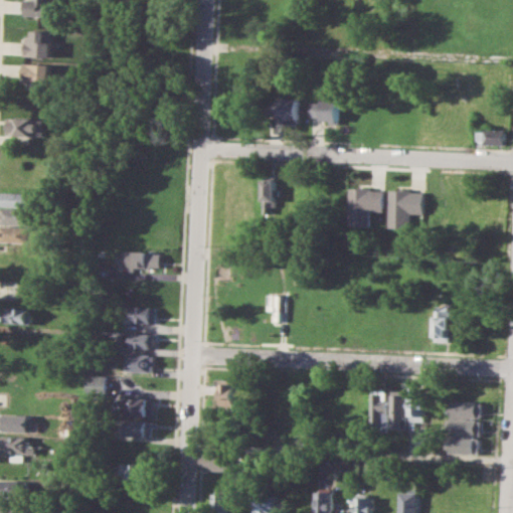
[(33,0),(53,0),(53,17),(25,16),(25,0),(33,1),(33,0)]
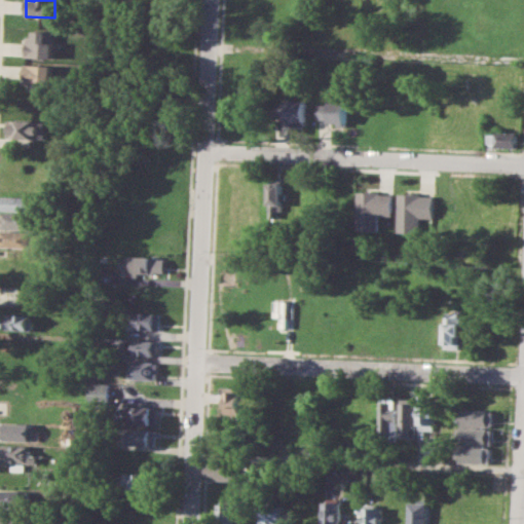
[(26,37),(31,38),(31,32),(53,33),(52,60),(25,58),(26,37)]
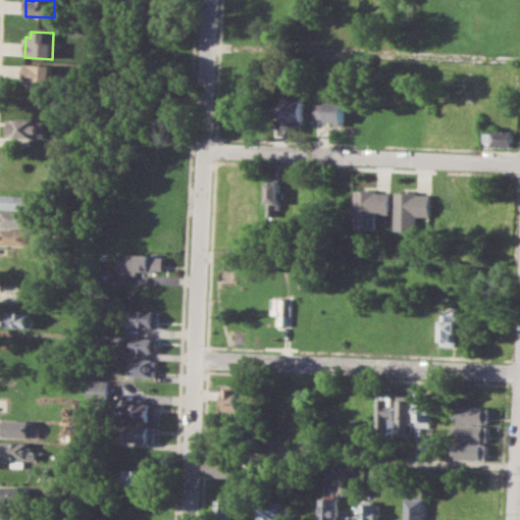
[(23,65),(54,66),(53,93),(27,92),(27,85),(22,85),(23,65)]
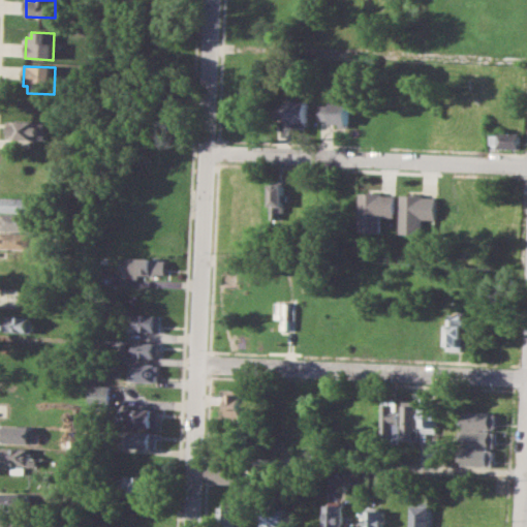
[(277,104),(288,104),(288,101),(307,102),(306,125),(288,124),(288,120),(277,119),(277,104)]
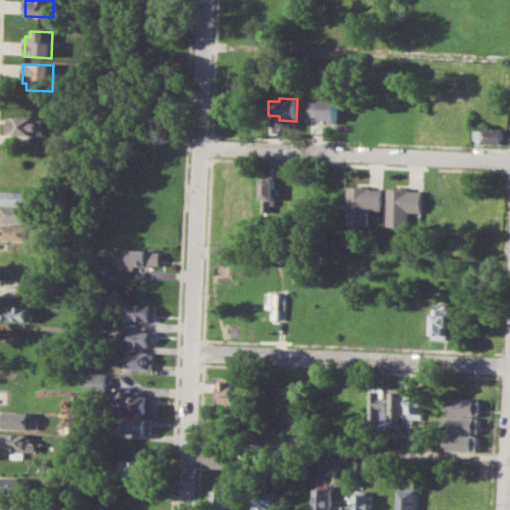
[(309,104),(321,104),(321,101),(336,101),(336,124),(327,124),(327,121),(320,121),(320,116),(308,116),(309,104)]
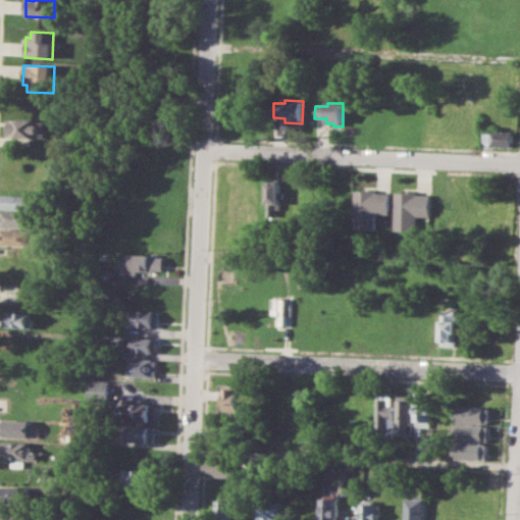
[(5,119),(43,121),(43,139),(4,138),(5,119)]
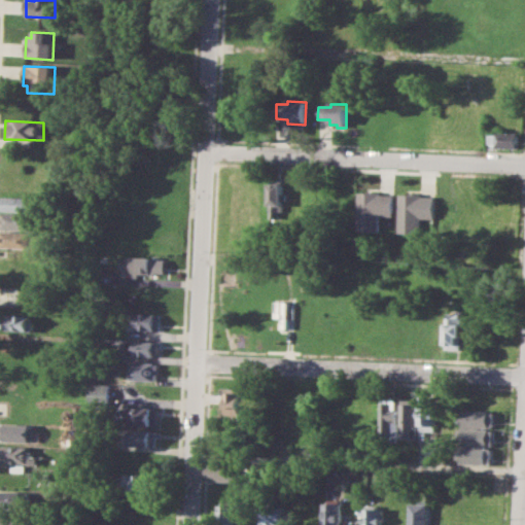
[(486,132),(519,133),(518,149),(486,148),(486,132)]
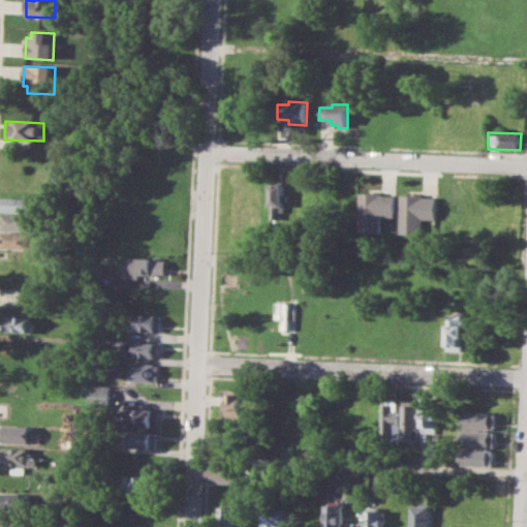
[(271,185),(285,186),(283,221),(270,220),(271,185)]
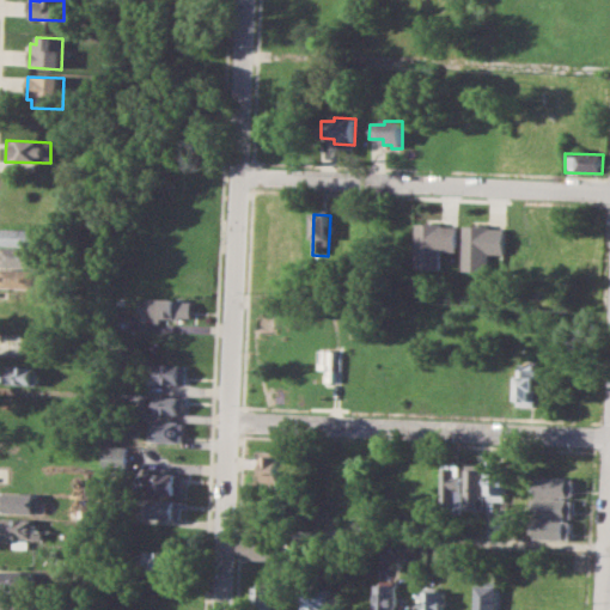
[(412,269),(414,224),(439,225),(439,229),(455,230),(453,252),(438,251),(437,270),(412,269)]
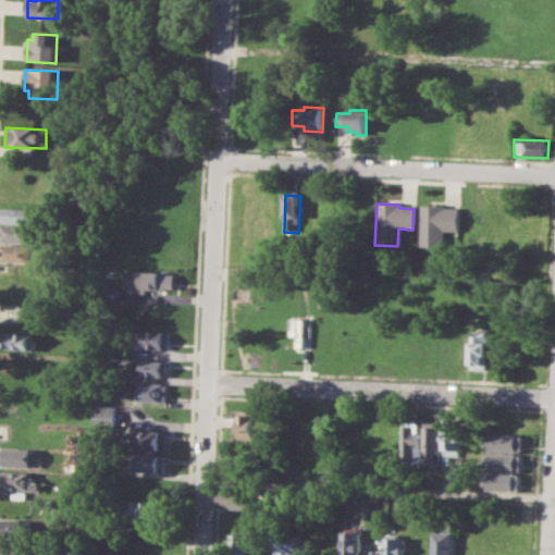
[(419,206),(443,207),(443,211),(456,212),(455,233),(441,232),(440,249),(417,248),(419,206)]
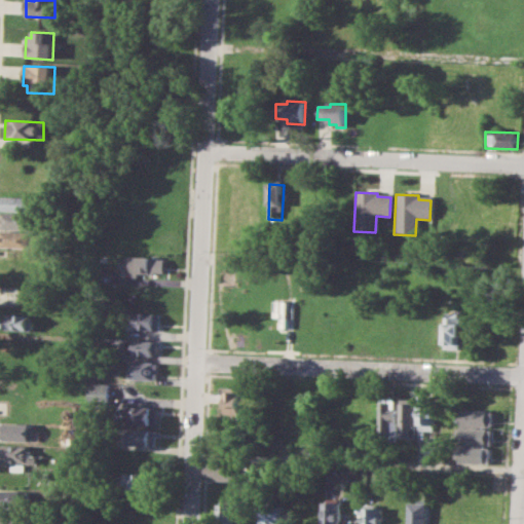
[(0,196),(35,198),(35,213),(0,211),(0,196)]
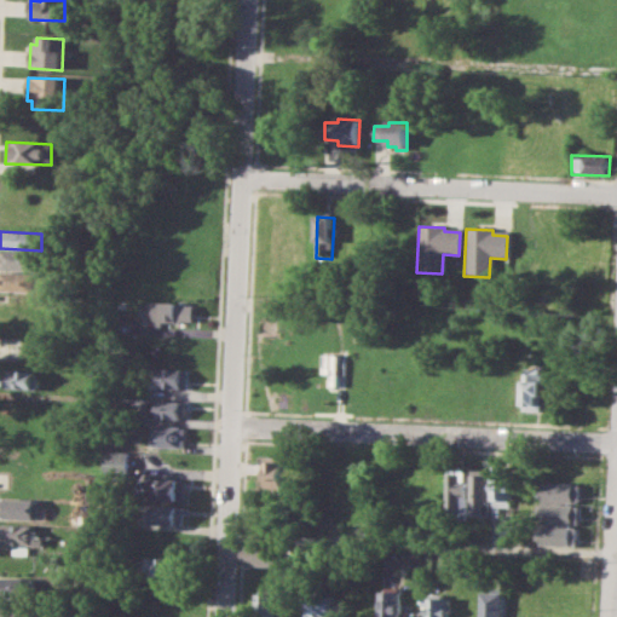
[(0,252),(36,253),(35,272),(0,271),(0,252)]
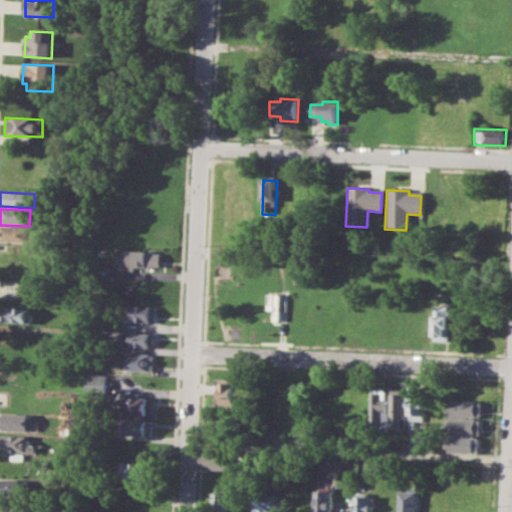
[(0,227),(33,229),(32,244),(0,242),(0,227)]
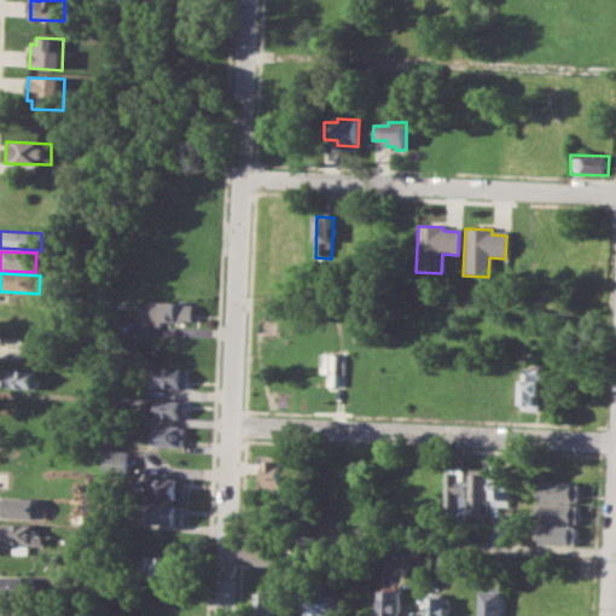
[(152,321),(154,298),(193,300),(193,324),(152,321)]
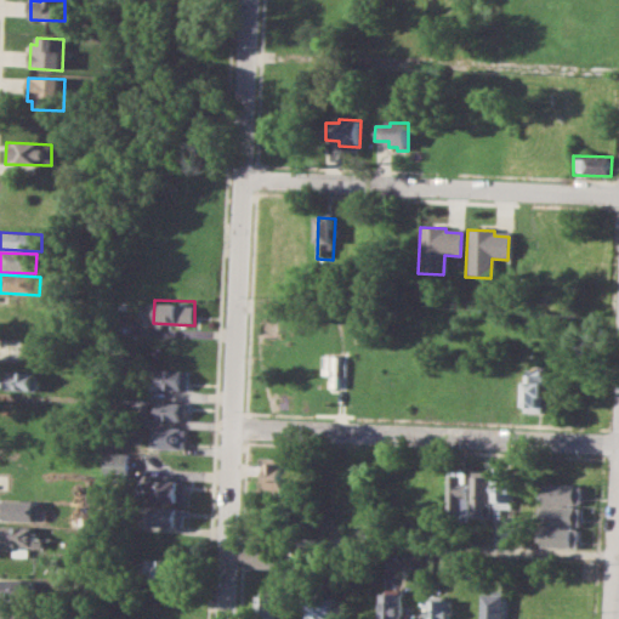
[(522,369),(535,370),(535,376),(543,378),(541,415),(520,414),(522,369)]
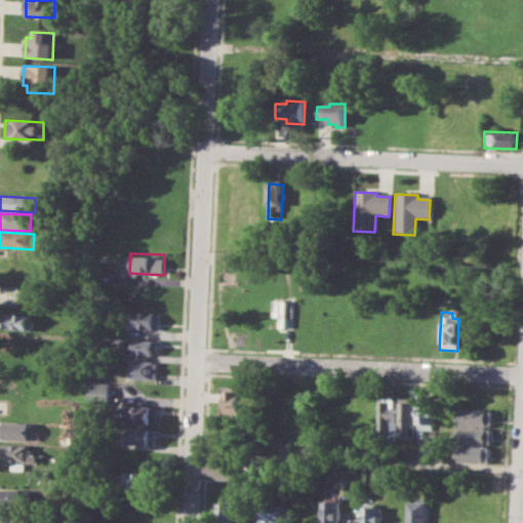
[(0,313),(29,315),(28,321),(34,321),(33,331),(0,329),(0,313)]
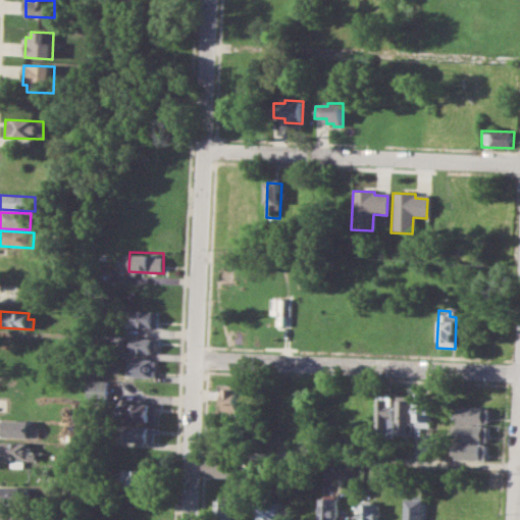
[(125,311),(158,312),(158,327),(124,326),(125,311)]
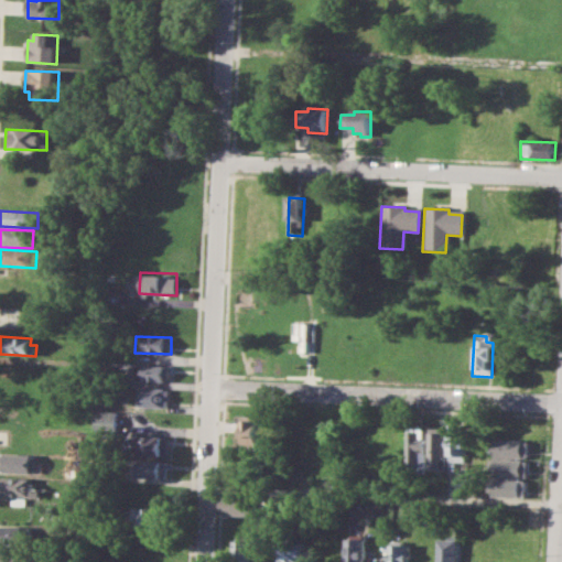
[(133,365),(170,367),(169,381),(132,380),(133,365)]
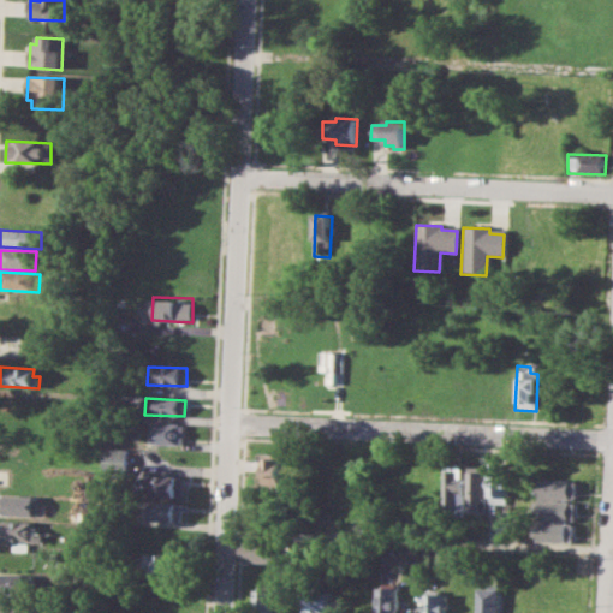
[(152,424),(184,426),(183,446),(146,445),(147,434),(152,434),(152,424)]
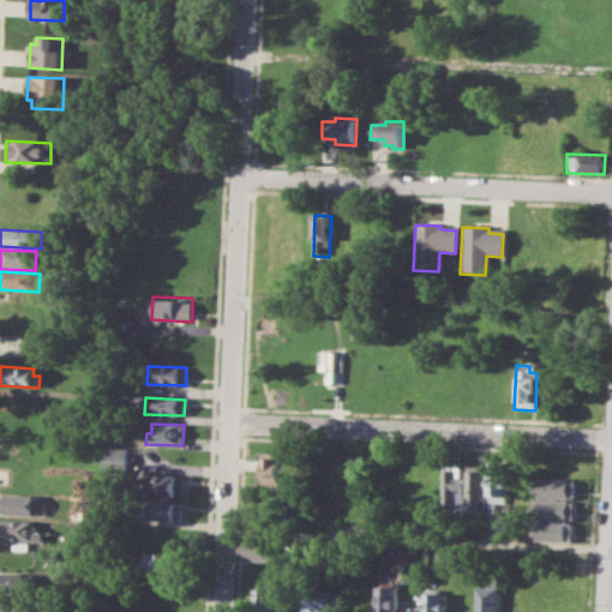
[(102,448),(127,449),(126,473),(101,472),(102,448)]
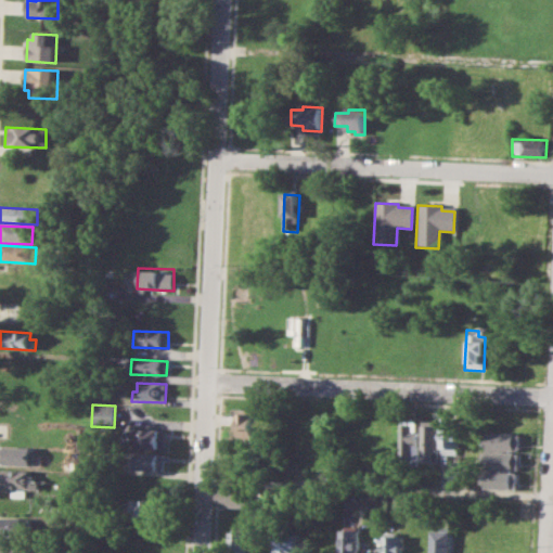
[(238,410),(255,411),(255,439),(238,439),(238,410)]
